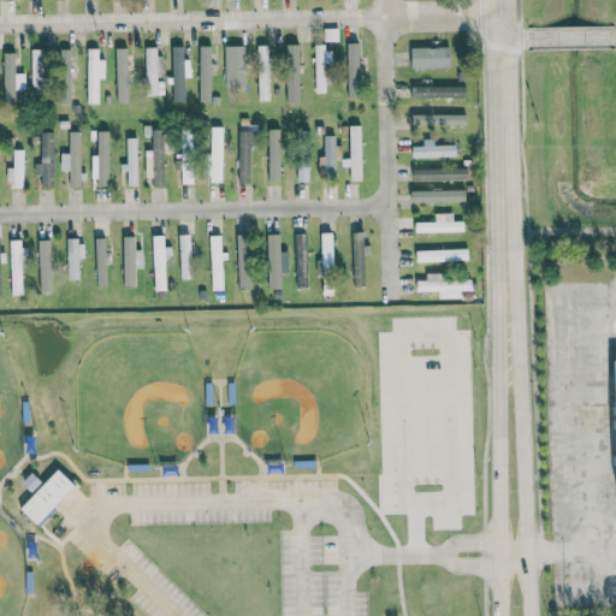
[(359,42),(345,43),(348,99),(360,98),(359,42)]
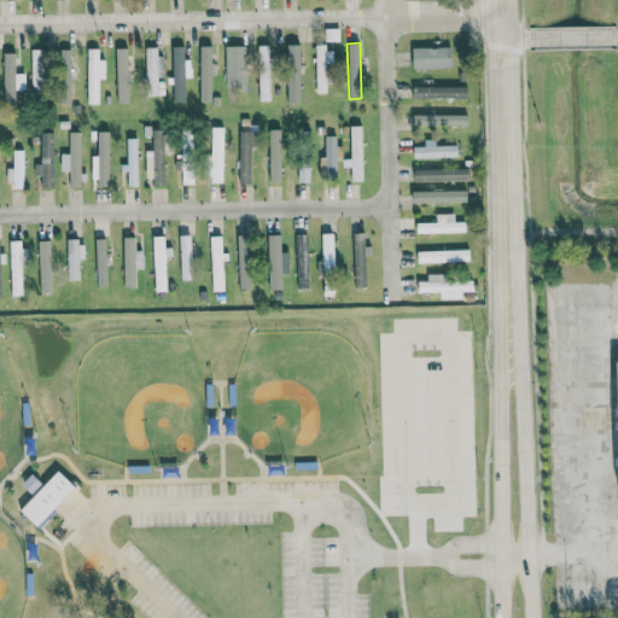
[(174,101),(186,101),(185,77),(191,77),(190,59),(184,59),(184,46),(172,47),(174,101)]
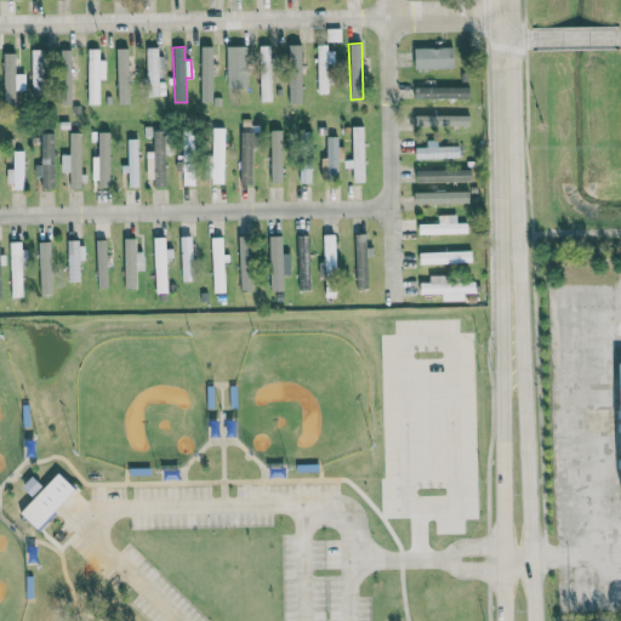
[(200,47),(201,102),(214,102),(212,46),(200,47)]
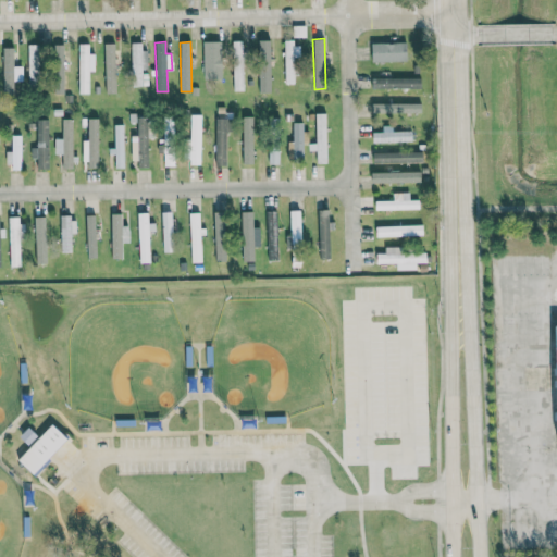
[(202,41),(203,79),(222,79),(221,41),(202,41)]
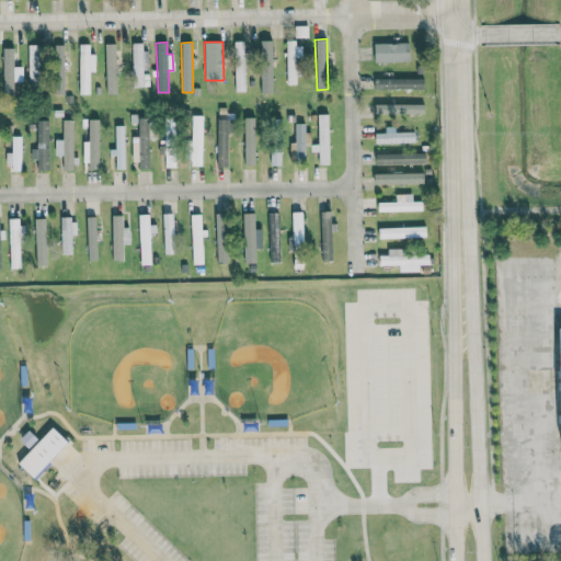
[(244,42),(233,42),(236,91),(245,91),(244,42)]
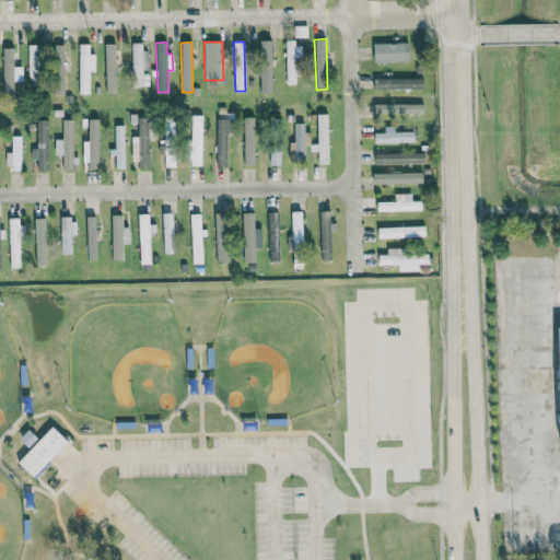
[(147,69),(146,43),(131,43),(132,86),(143,86),(142,69),(147,69)]
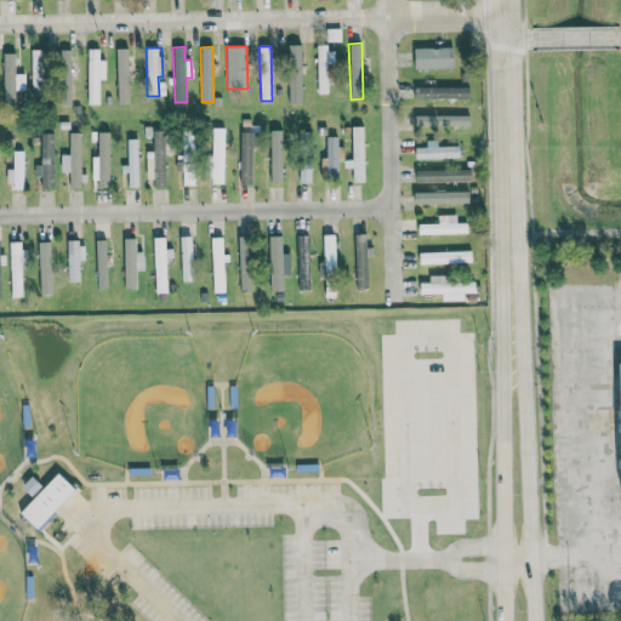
[(335,63),(334,47),(317,47),(318,93),(328,93),(326,63),(335,63)]
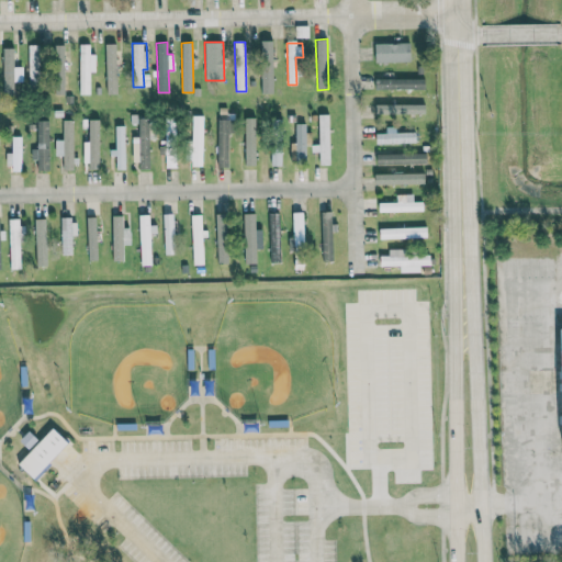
[(374,44),(374,63),(411,62),(409,43),(374,44)]
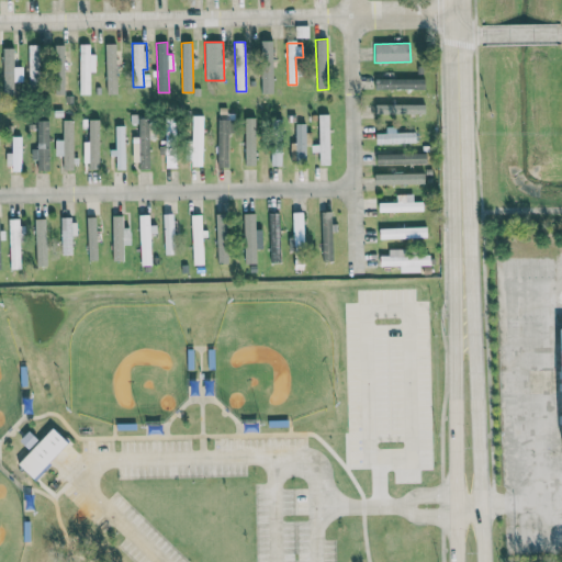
[(115,44),(105,44),(107,94),(117,93),(115,44)]
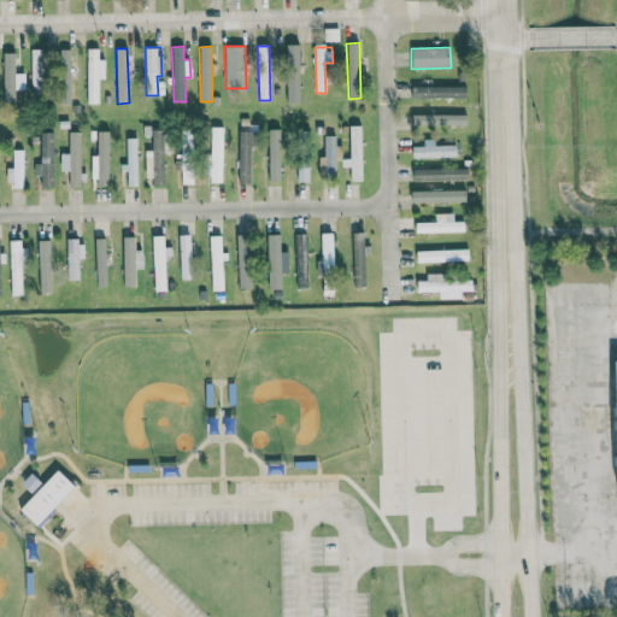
[(31,93),(45,93),(43,50),(31,50),(31,93)]
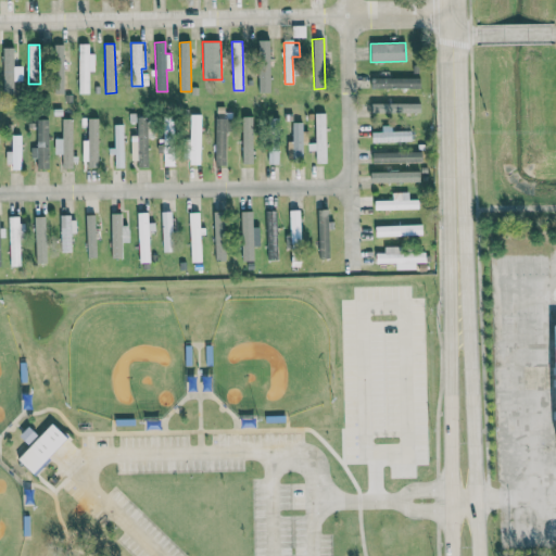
[(79,93),(88,93),(88,71),(95,71),(95,53),(89,53),(89,45),(79,45),(79,93)]
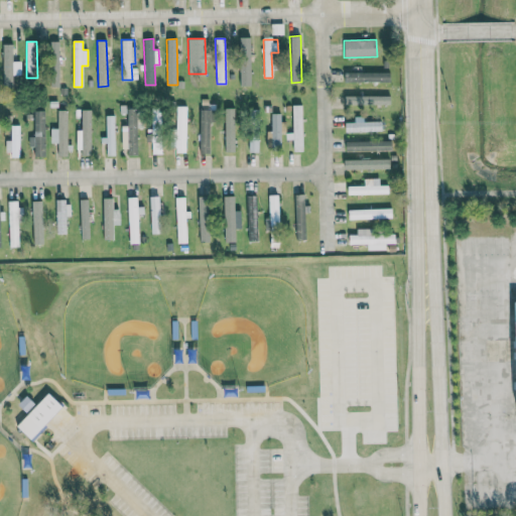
[(3,87),(13,87),(12,75),(20,75),(20,61),(13,61),(12,44),(2,44),(3,87)]
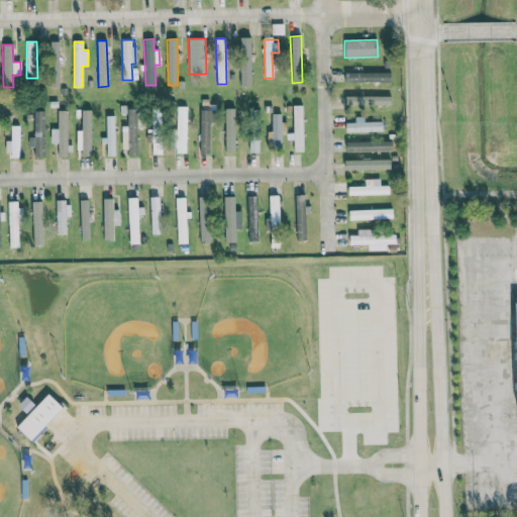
[(49,80),(58,80),(58,47),(42,47),(42,73),(48,73),(49,80)]
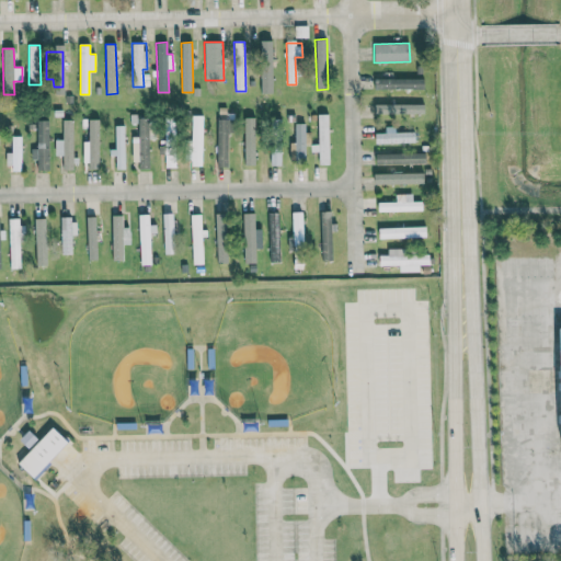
[(374,89),(423,89),(423,79),(374,79),(374,89)]
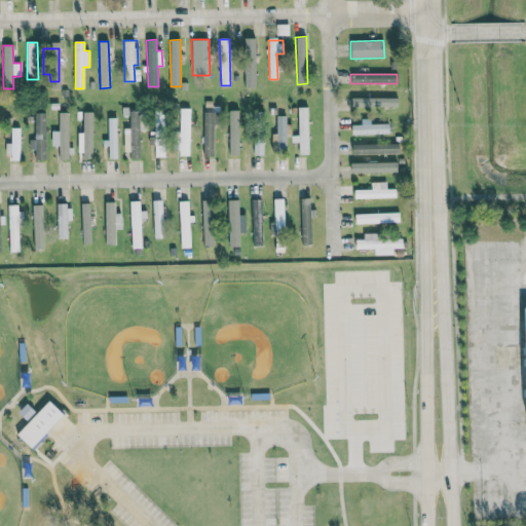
[(398,106),(398,98),(350,99),(351,107),(398,106)]
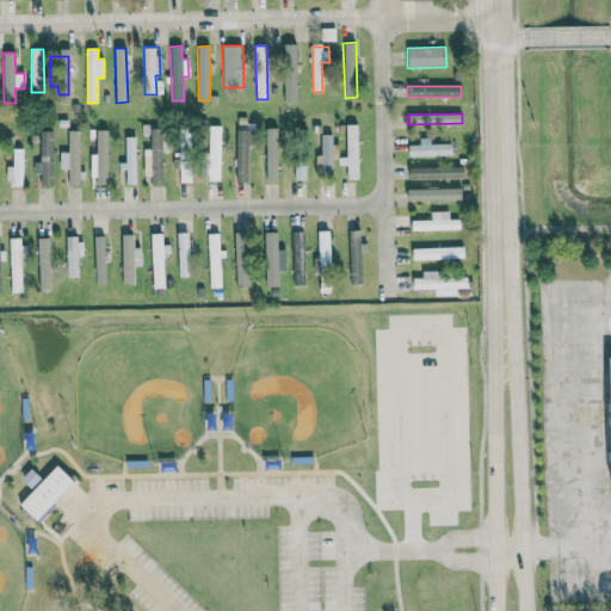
[(358,179),(357,124),(346,124),(347,179),(358,179)]
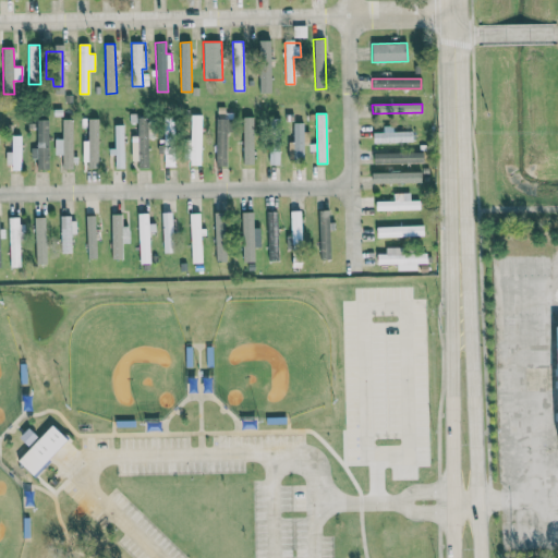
[(201,165),(202,116),(191,114),(190,165),(201,165)]
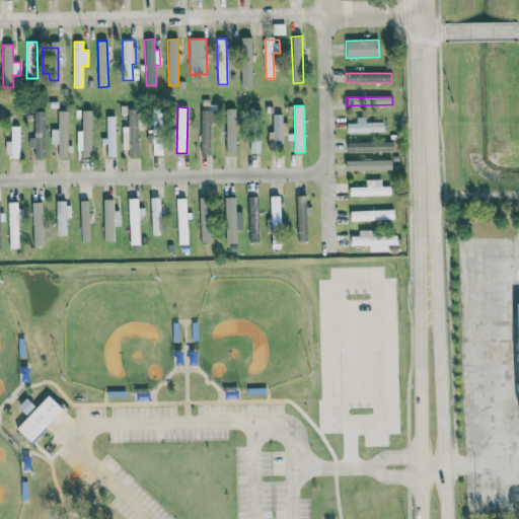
[(235,153),(235,108),(226,108),(226,153),(235,153)]
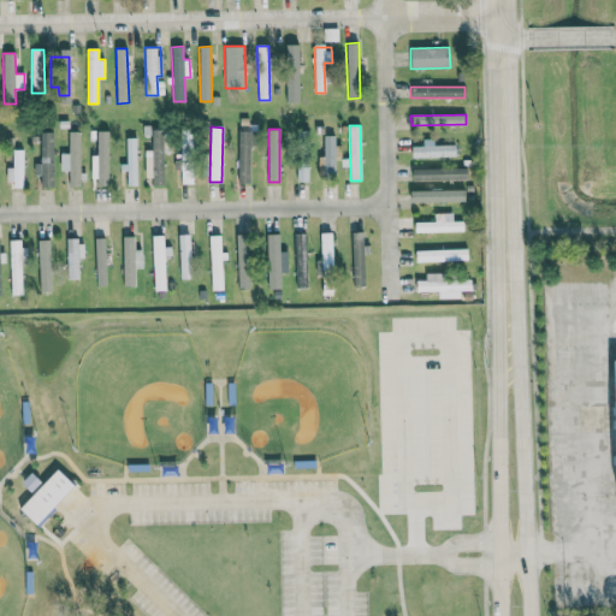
[(164,130),(152,130),(153,185),(164,184),(164,130)]
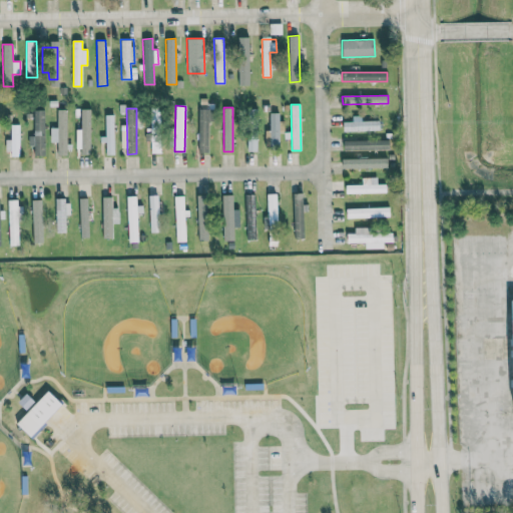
[(161,152),(160,108),(149,108),(150,130),(145,130),(145,141),(150,141),(150,152),(161,152)]
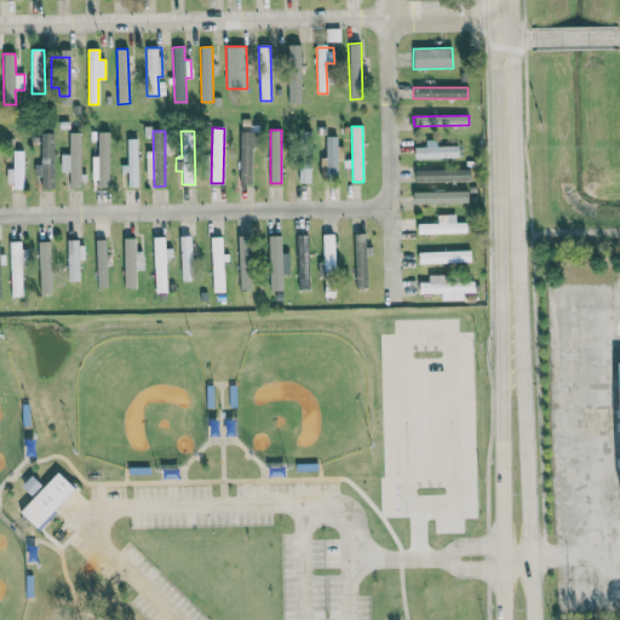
[(69,154),(61,155),(61,172),(69,171),(69,188),(81,188),(80,132),(69,132),(69,154)]
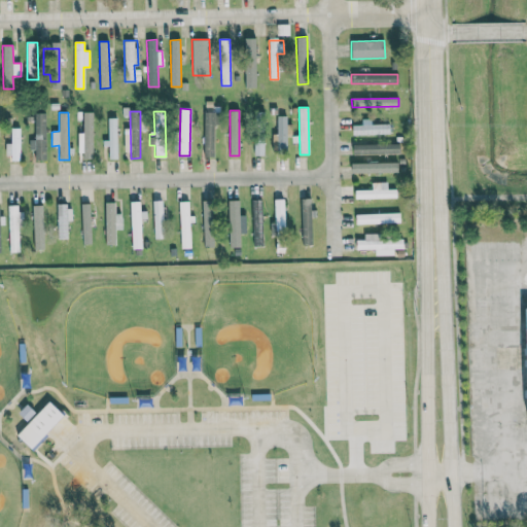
[(94,112),(83,112),(82,159),(92,159),(94,112)]
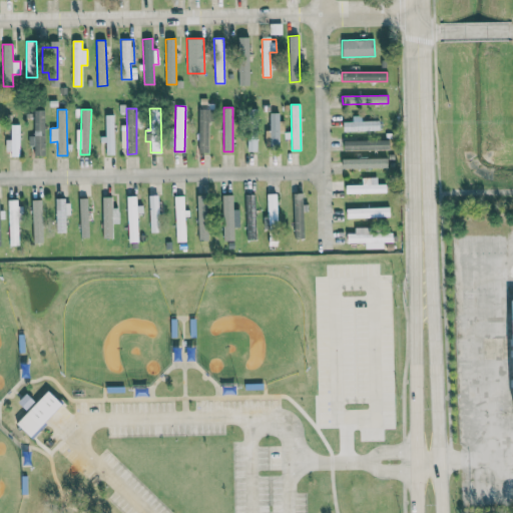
[(207,152),(208,120),(212,120),(213,109),(198,109),(197,152),(207,152)]
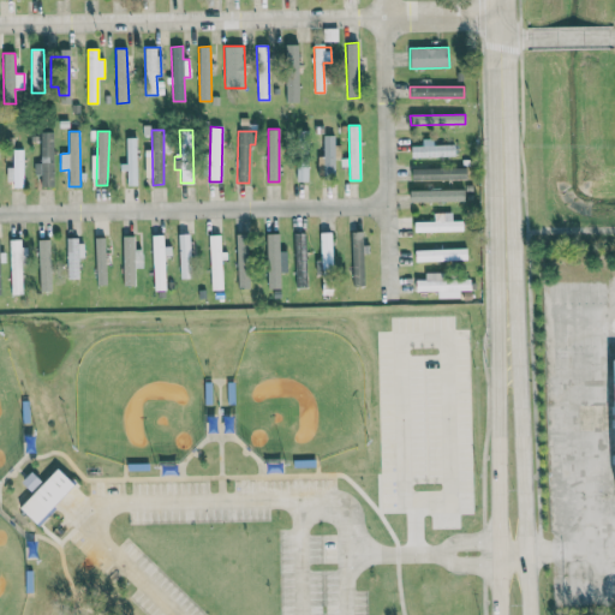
[(41,132),(41,163),(34,163),(34,174),(41,174),(41,186),(54,186),(53,132),(41,132)]
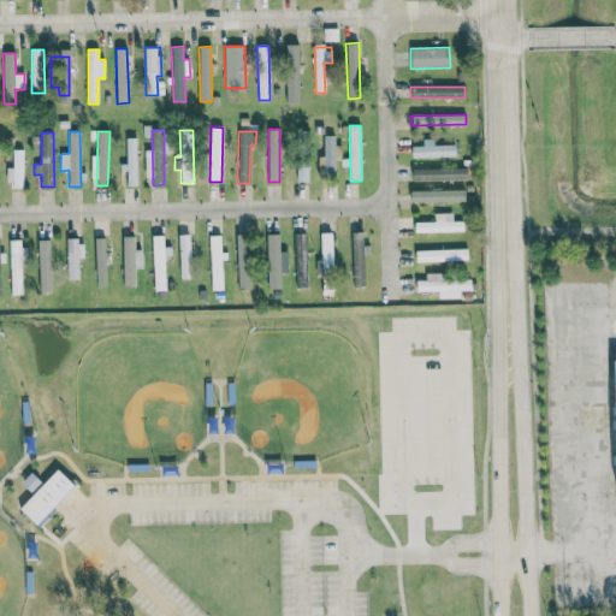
[(325,157),(318,157),(319,177),(335,176),(333,136),(324,136),(325,157)]
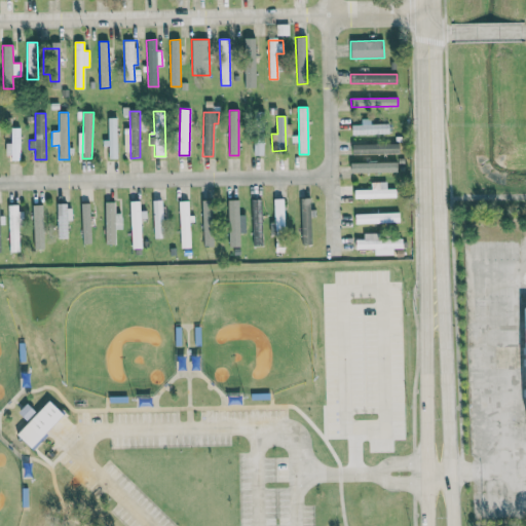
[(116,117),(107,118),(107,146),(108,146),(109,158),(117,158),(116,117)]
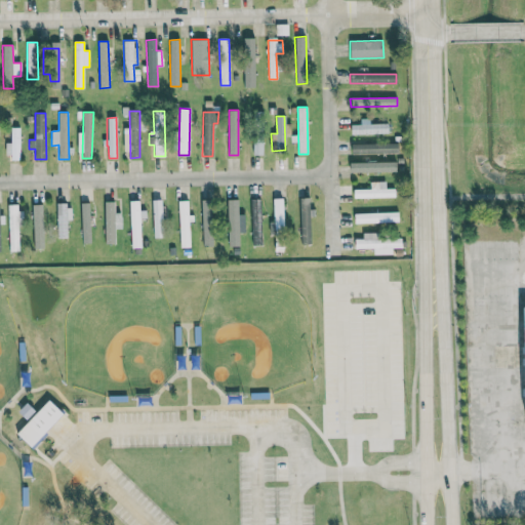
[(388,133),(388,123),(351,124),(351,134),(388,133)]
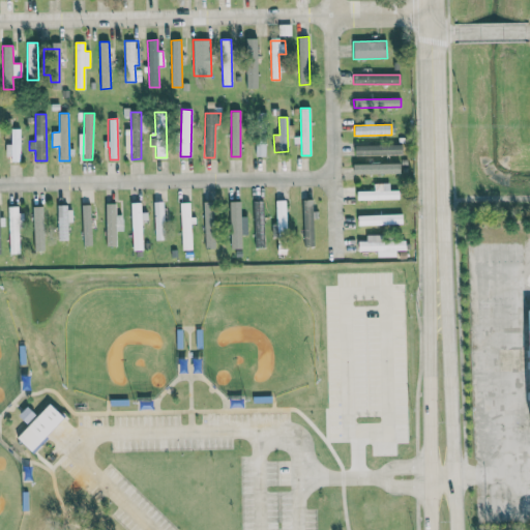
[(5,159),(20,159),(20,128),(11,128),(11,145),(6,145),(5,159)]
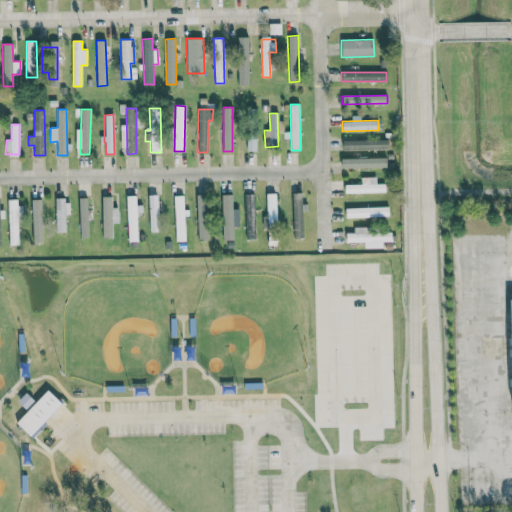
[(256,150),(256,133),(247,133),(247,150),(256,150)]
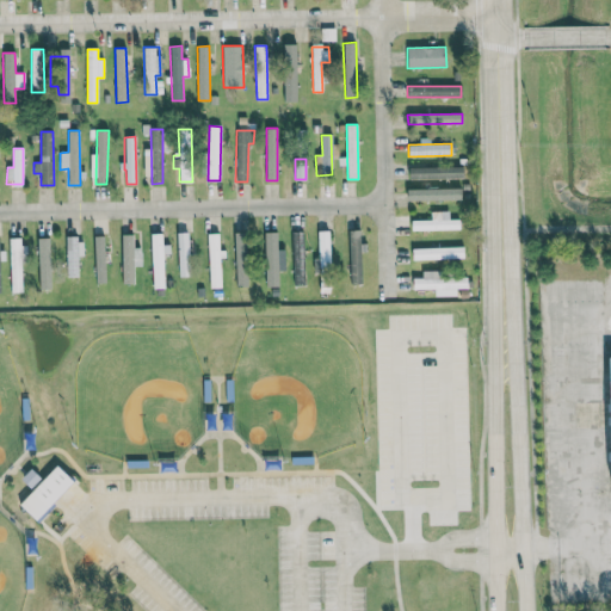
[(409,179),(463,178),(463,166),(408,167),(409,179)]
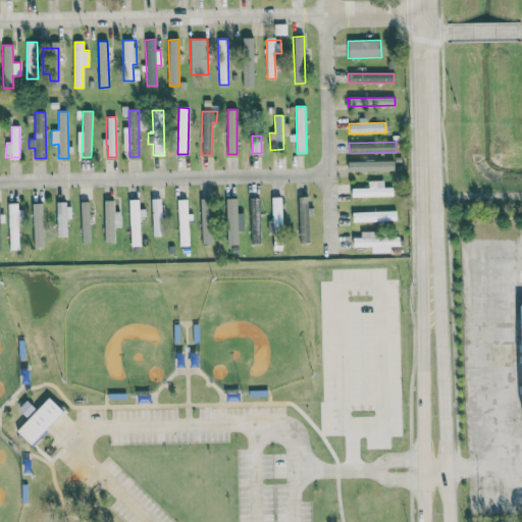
[(394,160),(348,161),(348,171),(394,170),(394,160)]
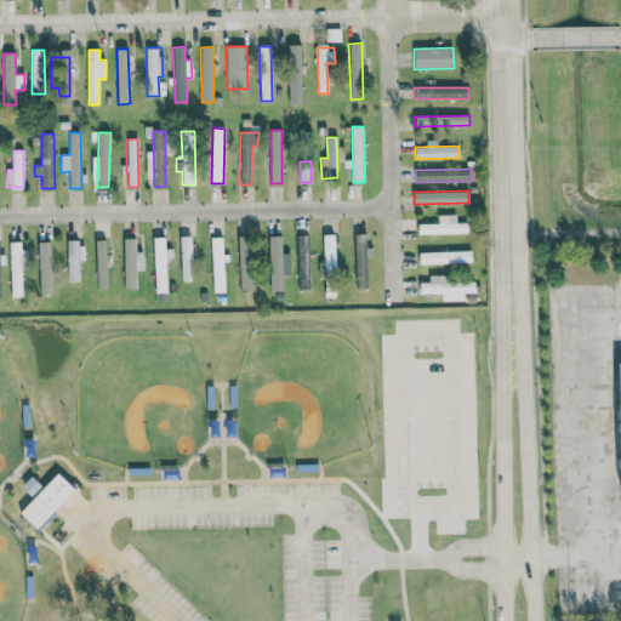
[(467,222),(456,223),(456,215),(438,215),(438,223),(419,223),(419,234),(467,233),(467,222)]
